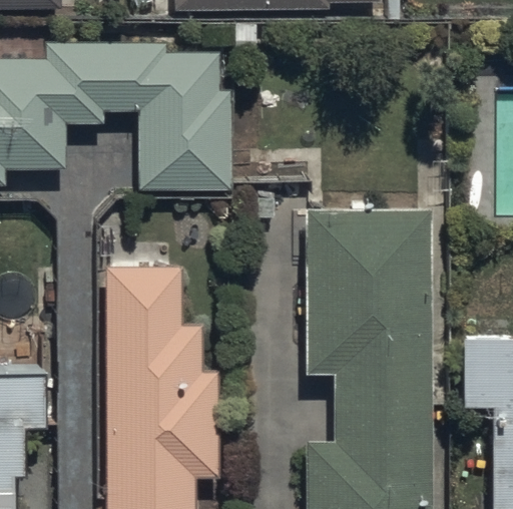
[(0,0),(0,10),(56,11),(55,0),(0,0)]
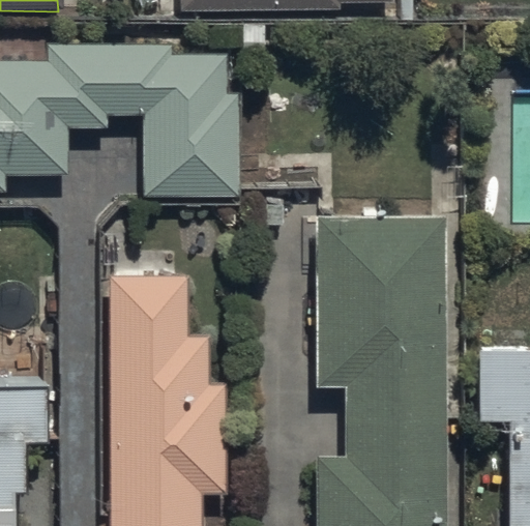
[(180,0),(180,10),(337,8),(337,2),(390,2),(390,0),(180,0)]
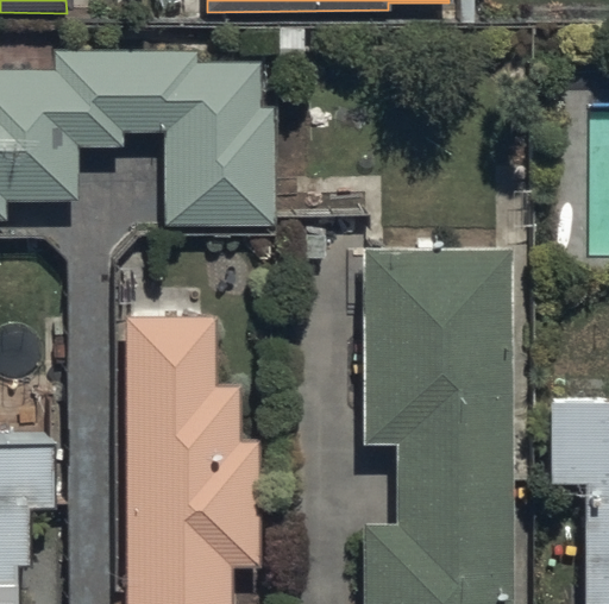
[(0,221),(5,221),(5,202),(75,202),(75,146),(123,146),(123,133),(164,133),(164,226),(272,227),(274,107),(259,107),(259,63),(196,63),(196,50),(54,50),(54,70),(0,69),(0,221)]
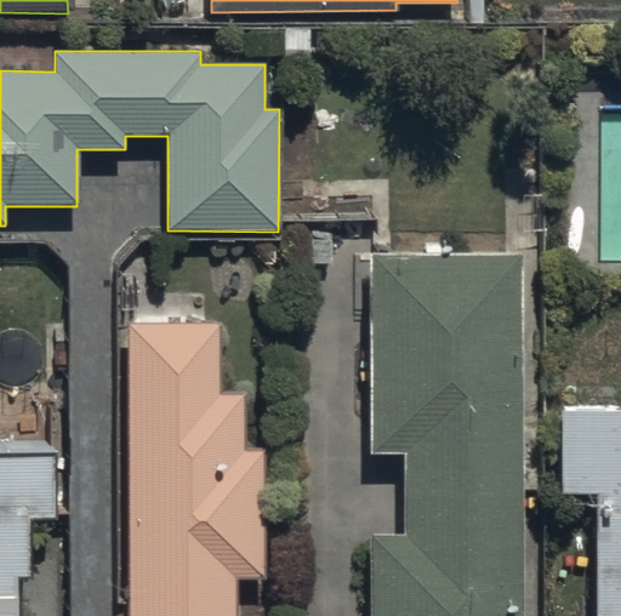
[(524,615),(522,254),(370,255),(371,455),(402,455),(402,534),(370,534),(370,615),(524,615)]
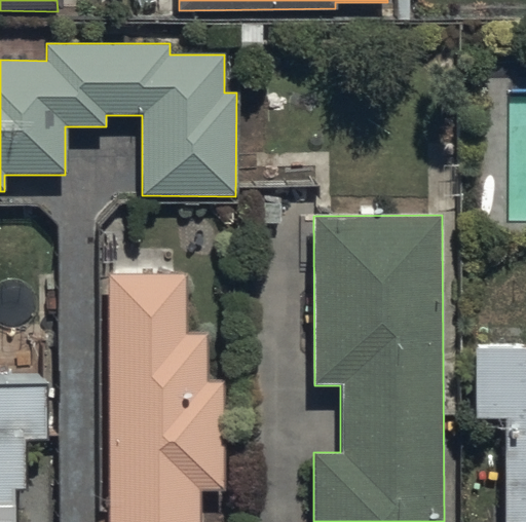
[(187,274),(107,274),(106,521),(200,521),(200,490),(223,490),(223,384),(207,384),(207,334),(187,333),(187,274)]
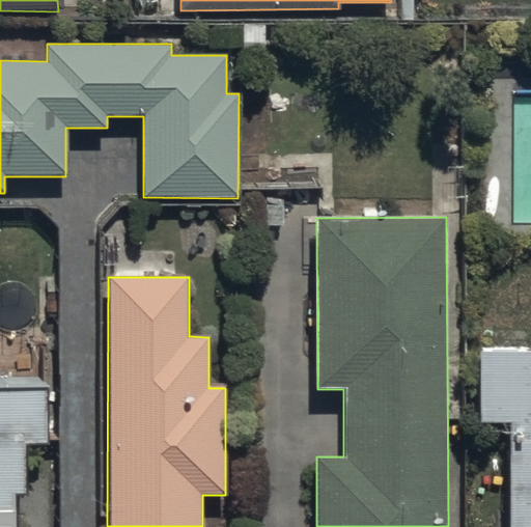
[(530,526),(530,351),(480,351),(480,423),(509,423),(509,526),(530,526)]
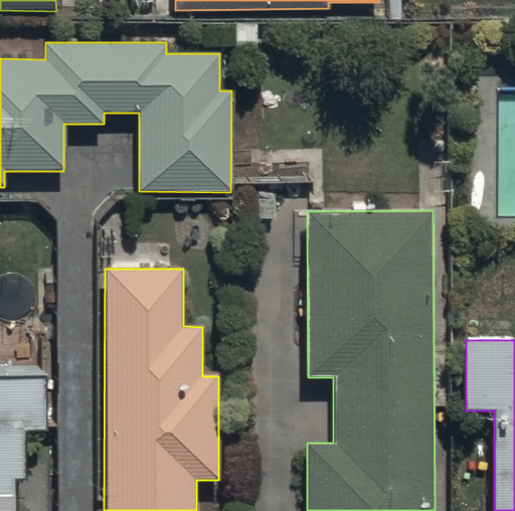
[(44,429),(43,376),(0,376),(0,510),(14,510),(14,478),(26,478),(25,429),(44,429)]
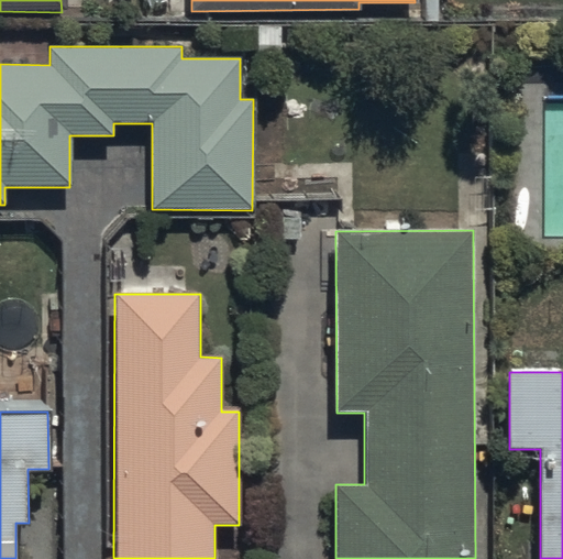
All buildings are outlined.
